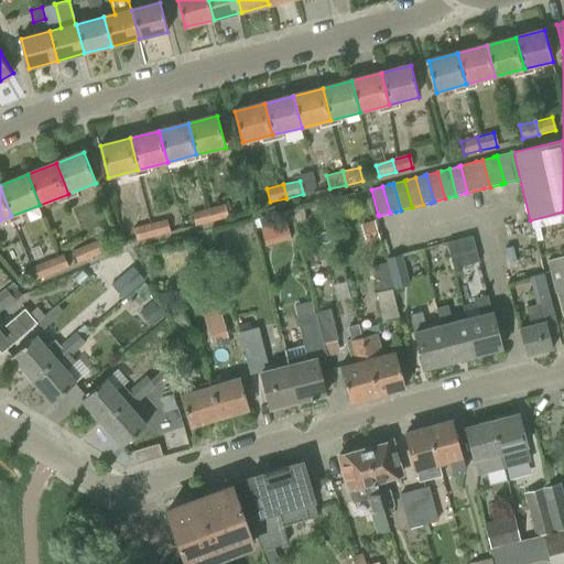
[(225,204),(208,208),(212,223),(228,218),(225,204)]
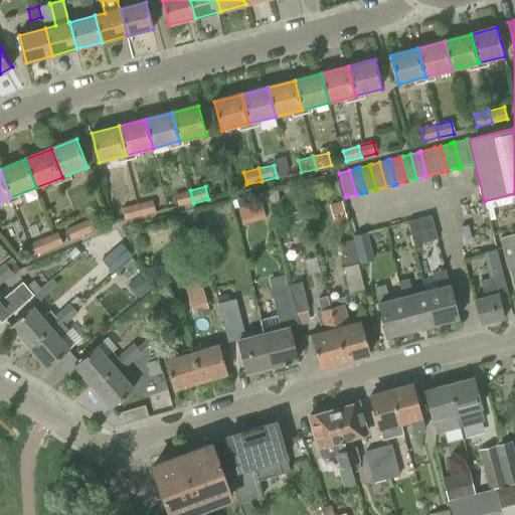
[(193,203),(190,190),(174,193),(177,206),(193,203)]
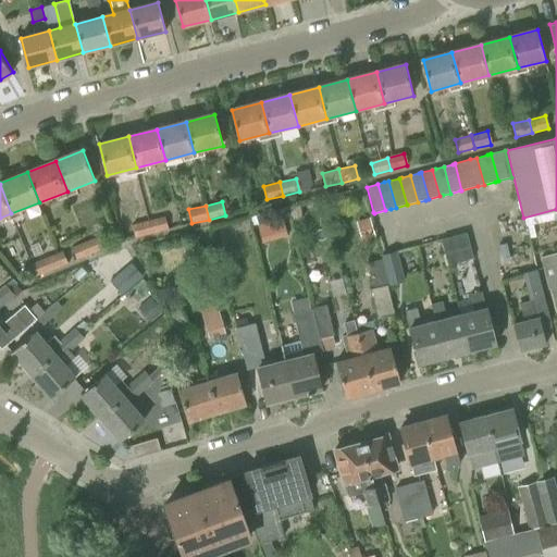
[(299,206),(288,208),(291,221),(301,219),(299,206)]
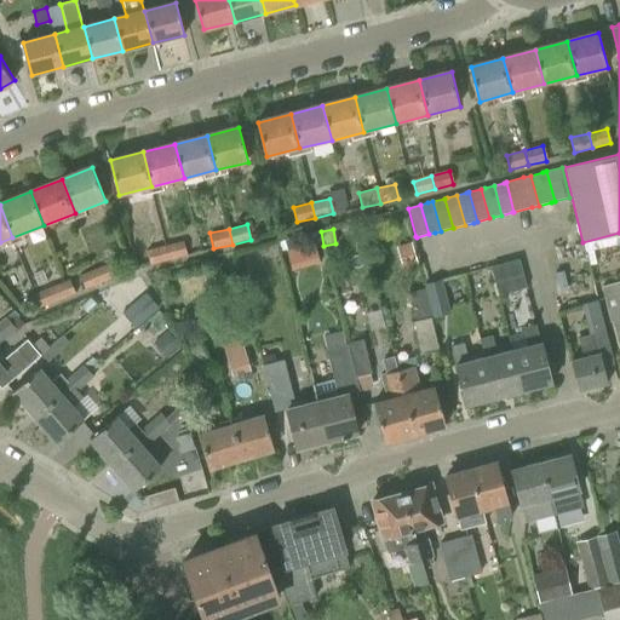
[(183,241),(165,245),(168,260),(187,256),(183,241)]
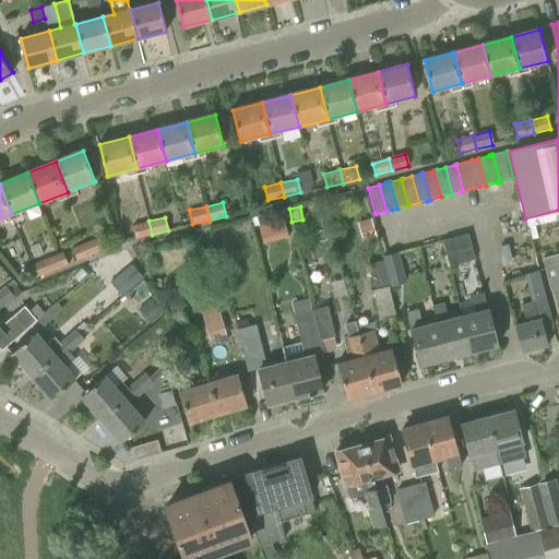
[(152,235),(149,221),(132,225),(135,238),(152,235)]
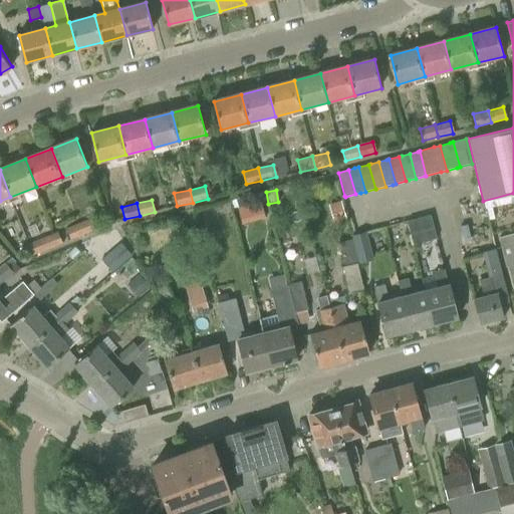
[(436,239),(430,215),(406,221),(413,245),(436,239)]
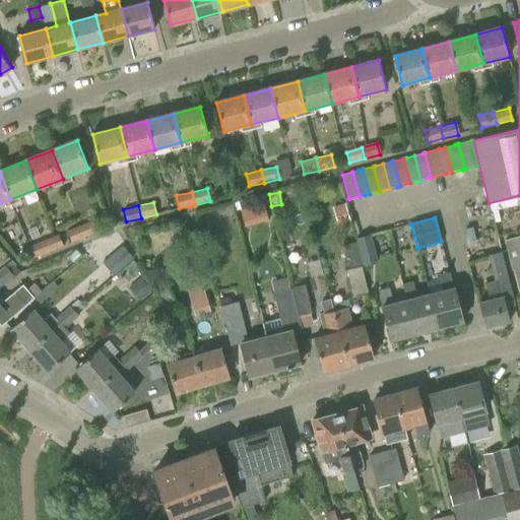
[(95,218),(81,224),(85,237),(101,231),(95,218)]
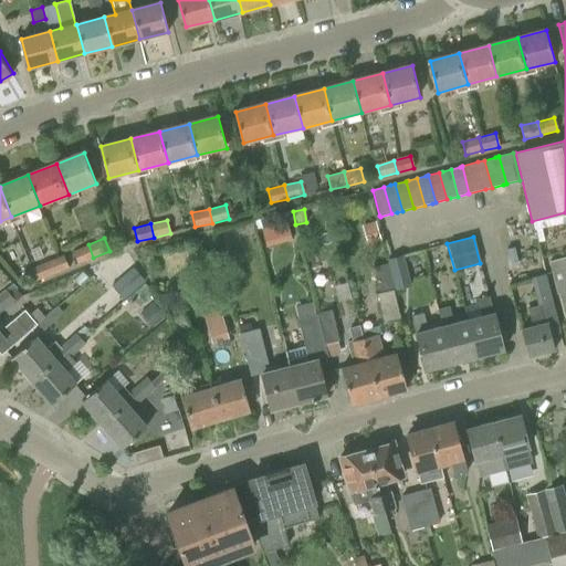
[(93,258),(88,244),(72,251),(77,263),(93,258)]
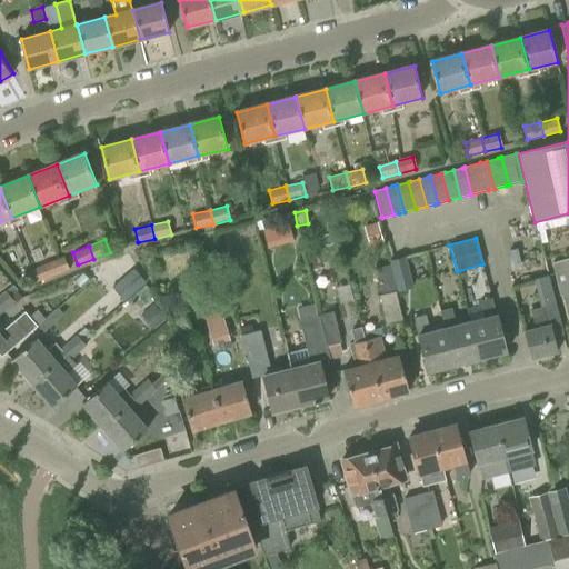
[(65,257),(48,263),(52,276),(69,269),(65,257)]
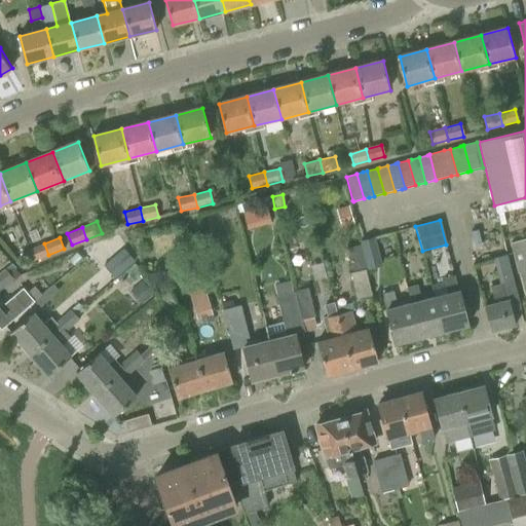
[(374,237),(361,240),(368,270),(382,266),(374,237)]
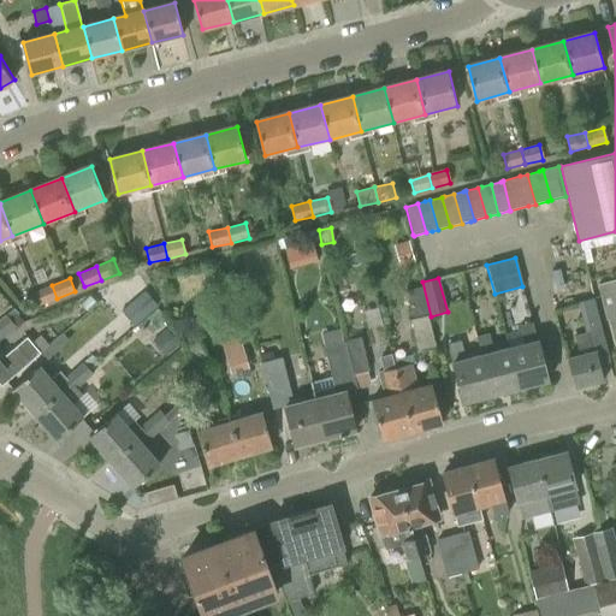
[(615,279),(597,284),(605,320),(608,319),(614,345),(615,344),(615,279)]
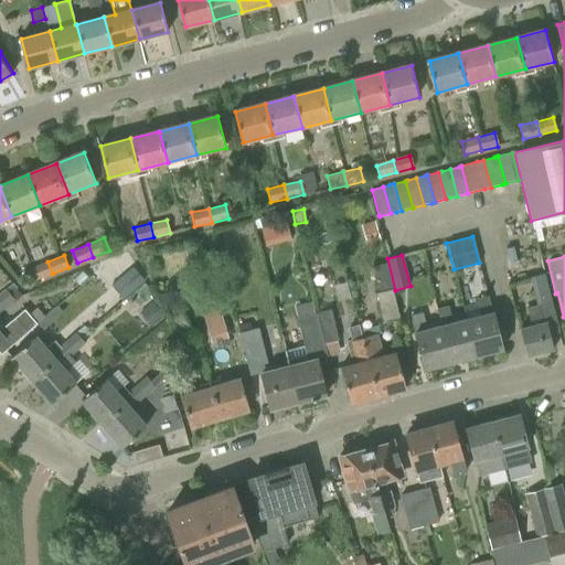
[(395,290),(387,258),(386,258),(387,263),(373,267),(379,291),(375,292),(382,321),(401,317),(394,290),(395,290)]
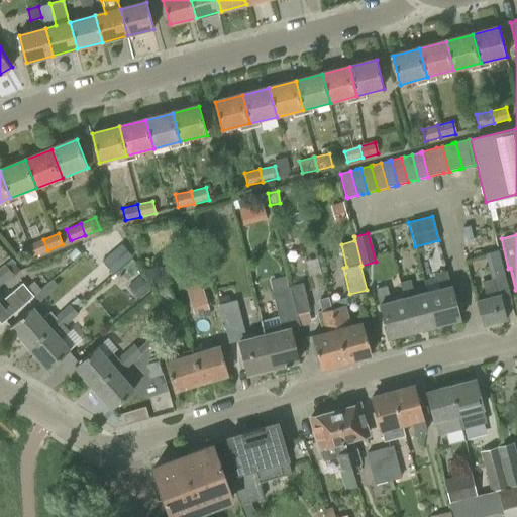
[(47,250),(43,239),(28,244),(32,255),(47,250)]
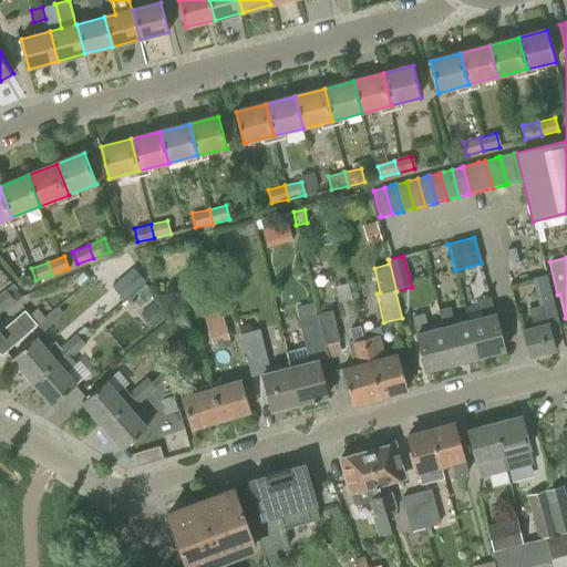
[(133,268),(112,286),(123,299),(144,281),(133,268)]
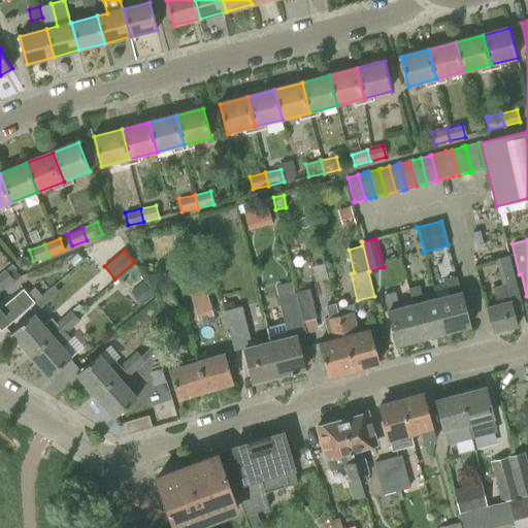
[(496,305),(487,307),(493,332),(518,326),(515,314),(523,311),(509,257),(507,257),(495,260),(501,285),(492,287),(496,305)]
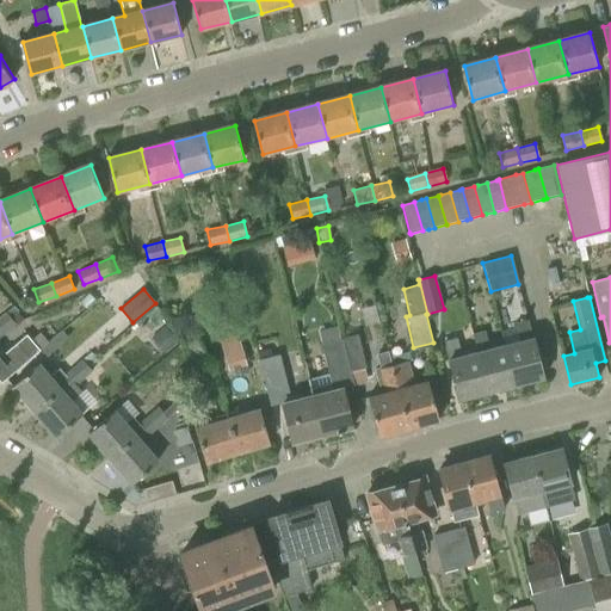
[(16,323),(8,315),(0,321),(0,322),(7,332),(16,323)]
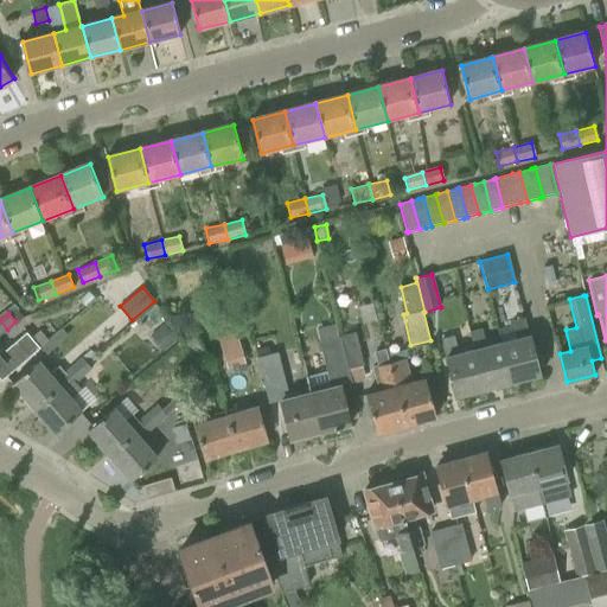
[(518,339),(504,343),(513,382),(542,375),(532,336),(531,336),(526,317),(513,320),(518,339)]
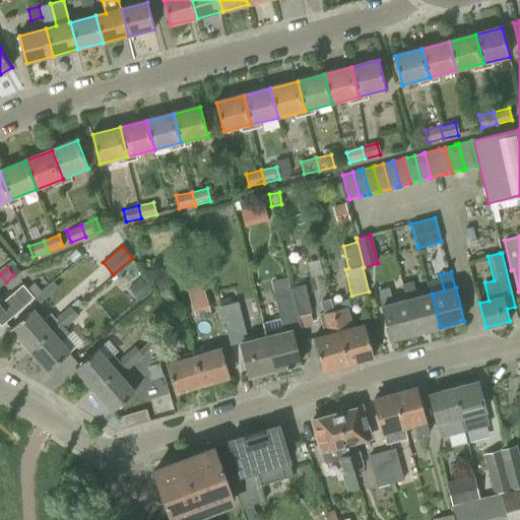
[(275,278),(276,287),(296,286),(295,277),(275,278)]
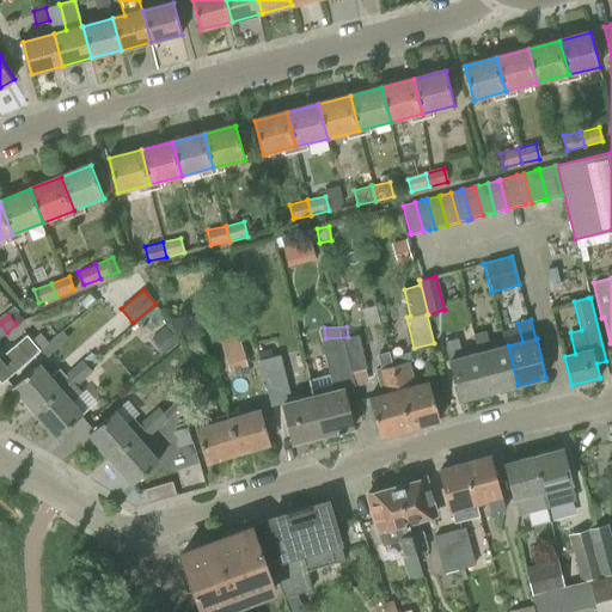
[(68,338),(62,331),(40,350),(47,357),(68,338)]
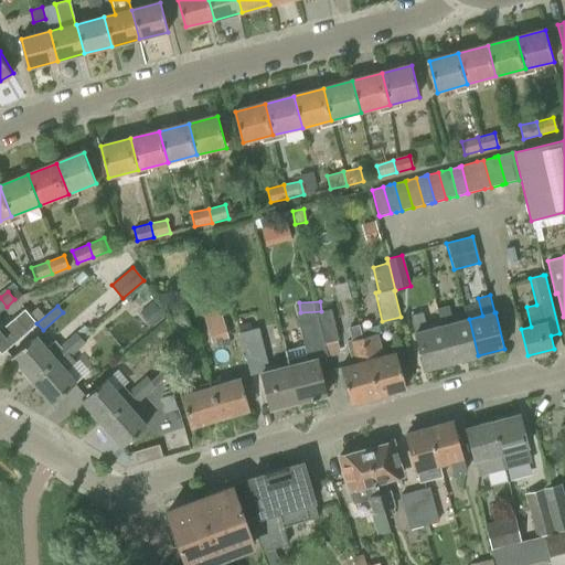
[(448,306),(438,308),(451,362),(478,355),(469,319),(452,323),(448,306)]
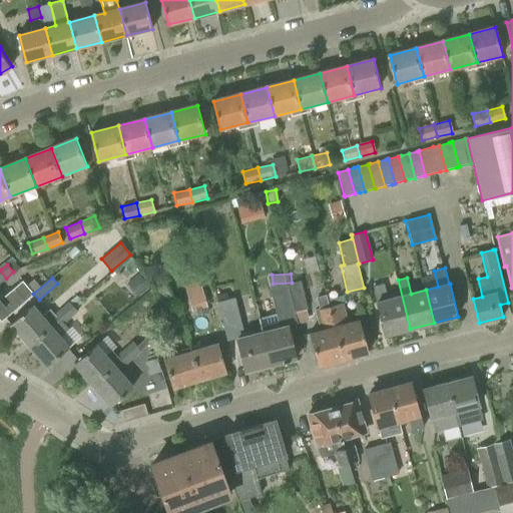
[(410,329),(398,280),(396,281),(400,297),(388,300),(383,284),(374,286),(386,335),(410,329)]
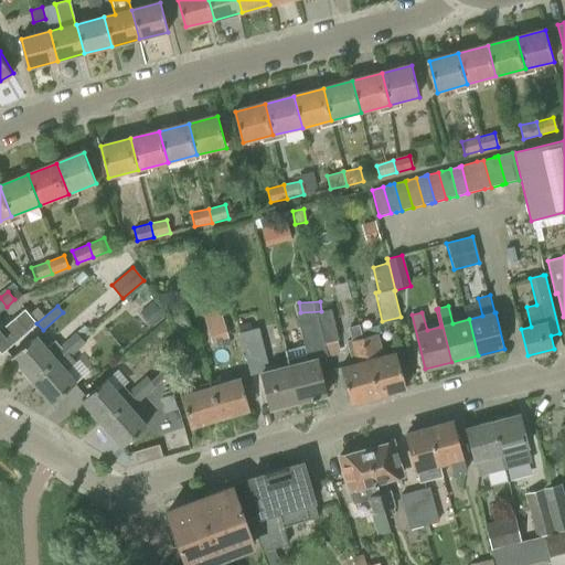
[(0,352),(1,353),(36,323),(24,309),(4,327),(0,321),(0,352)]
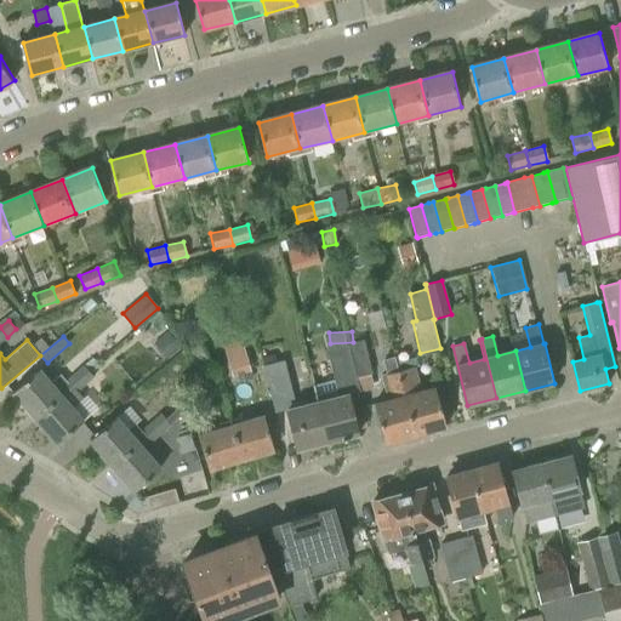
[(364,340),(348,343),(357,377),(370,374),(372,374),(364,340)]
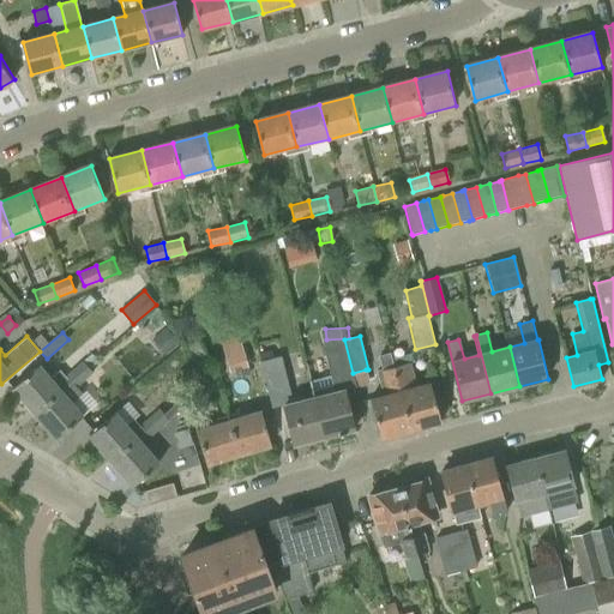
[(248,368),(239,337),(221,342),(229,373),(248,368)]
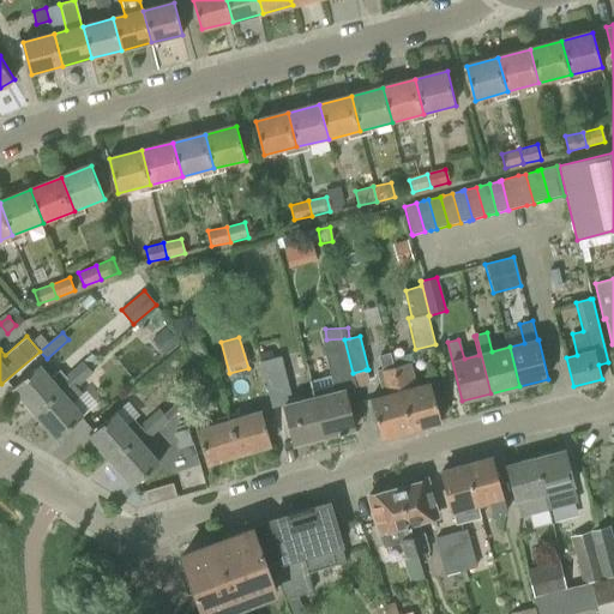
[(330,377),(312,381),(315,397),(326,438),(355,429),(344,389),(355,386),(351,373),(353,373),(344,339),(342,341),(323,345),(330,377)]
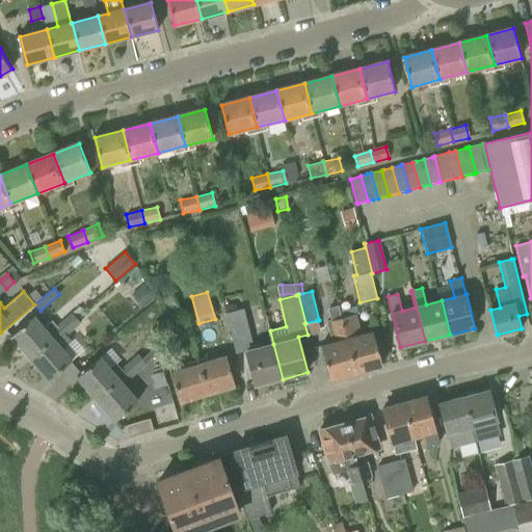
[(356,372),(344,318),(341,319),(338,306),(327,309),(330,320),(325,321),(330,343),(322,345),(330,378),(356,372)]
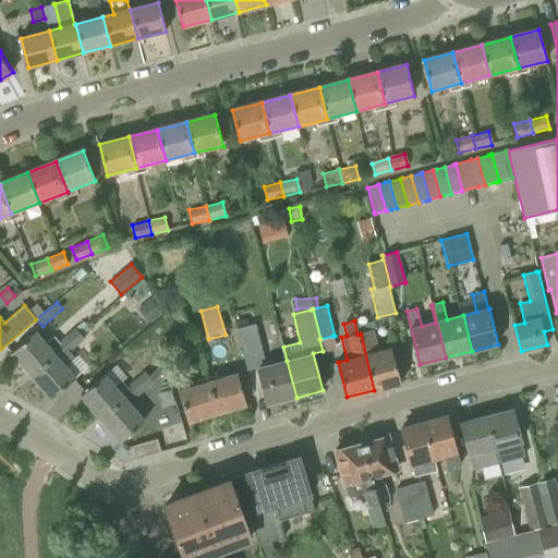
[(257,335),(255,324),(249,326),(237,329),(245,365),(259,362),(253,336),(257,335)]
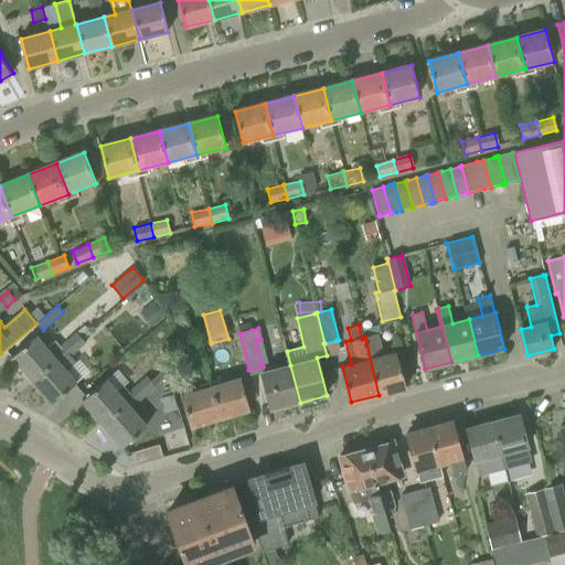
[(13,358),(32,381),(65,354),(61,349),(70,341),(77,350),(85,343),(75,332),(60,345),(54,340),(48,347),(39,337),(13,358)]
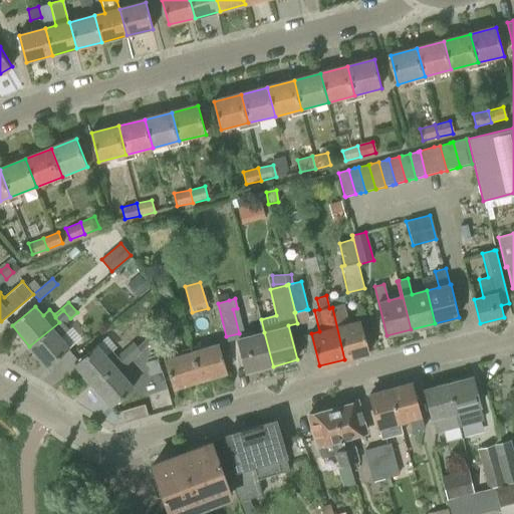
[(342,304),(332,307),(344,359),(369,352),(361,320),(348,324),(342,304)]
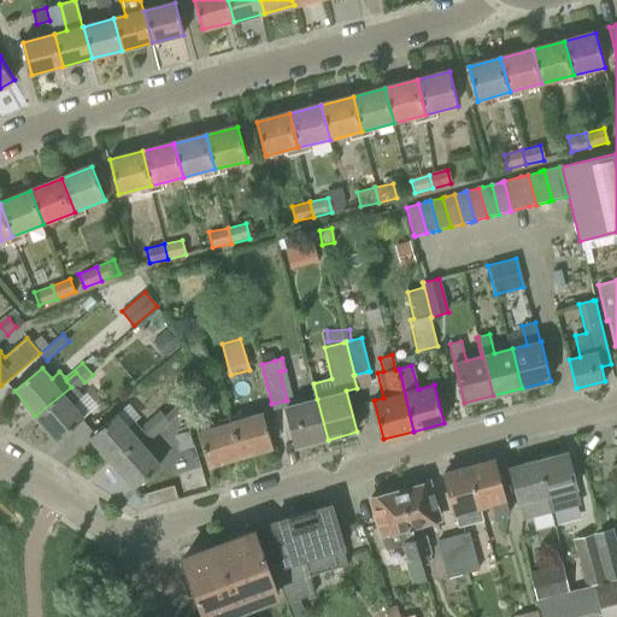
[(71,387),(35,416),(57,441),(84,418),(72,404),(82,395),(76,388),(84,382),(76,372),(66,381),(71,387)]
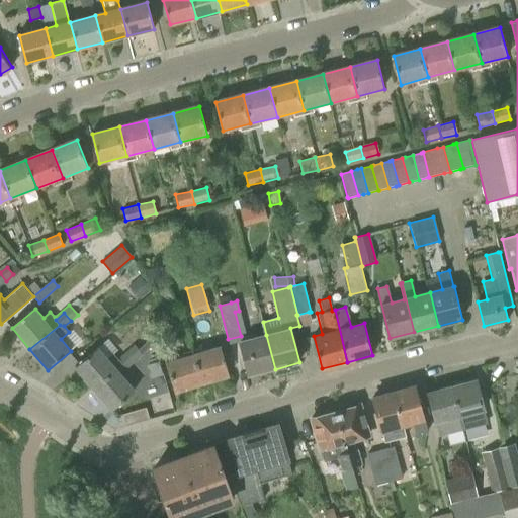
[(249,375),(275,369),(266,335),(241,342),(249,375)]
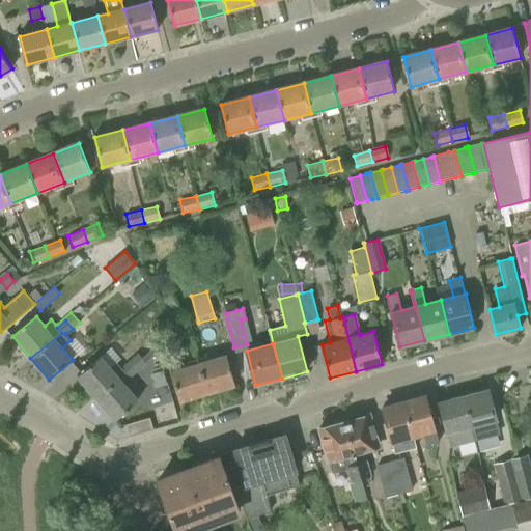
[(79,375),(98,398),(120,380),(118,378),(124,372),(127,374),(127,373),(122,369),(132,362),(138,370),(146,363),(143,360),(157,347),(156,344),(149,350),(146,344),(119,367),(115,363),(120,359),(111,347),(102,357),(79,375)]
